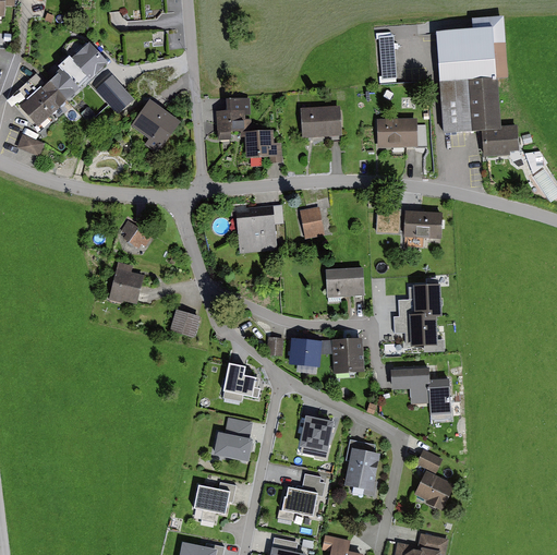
[(0,16),(3,17),(3,7),(14,7),(14,0),(0,0),(0,16)]
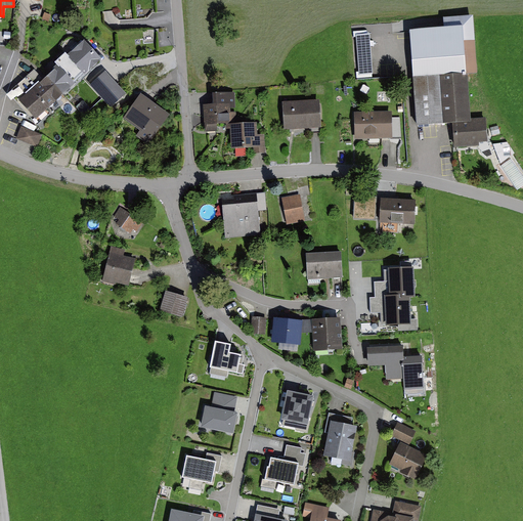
[(443,28),(409,31),(416,126),(451,123),(453,146),(478,144),(478,141),(487,140),(485,117),(470,118),(467,73),(476,73),(473,14),(442,16),(443,28)]
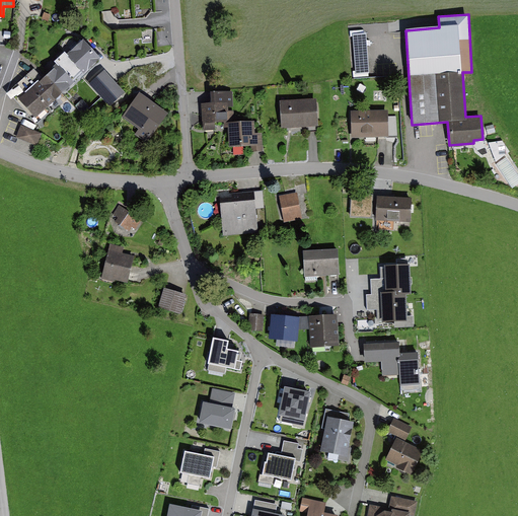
[(368,72),(369,72),(365,31),(352,32),(354,69),(352,69),(353,76),(368,75),(368,72)]
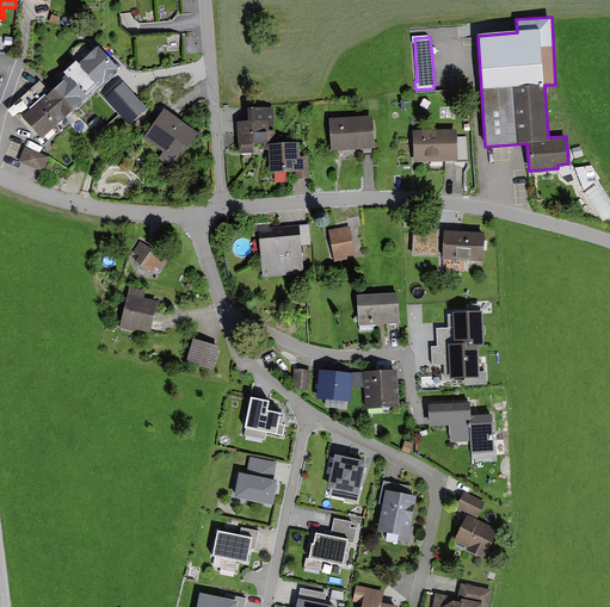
[(97,47),(78,64),(97,86),(98,87),(118,70),(97,47)]
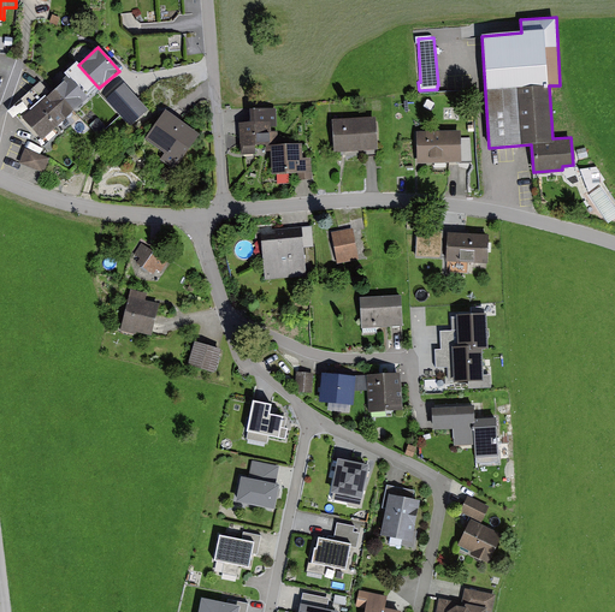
[(83,104),(83,102),(87,99),(86,96),(98,87),(78,65),(76,63),(63,73),(66,76),(60,81),(63,83),(54,90),(74,112),(83,104)]
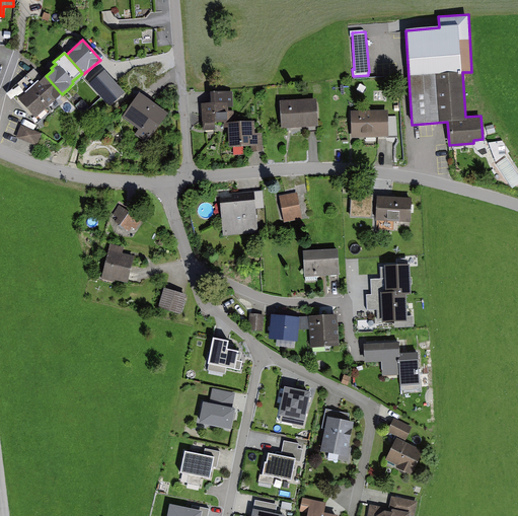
[(43,78),(33,67),(7,90),(35,123),(50,111),(47,106),(54,99),(55,100),(62,94),(46,76),(43,78)]
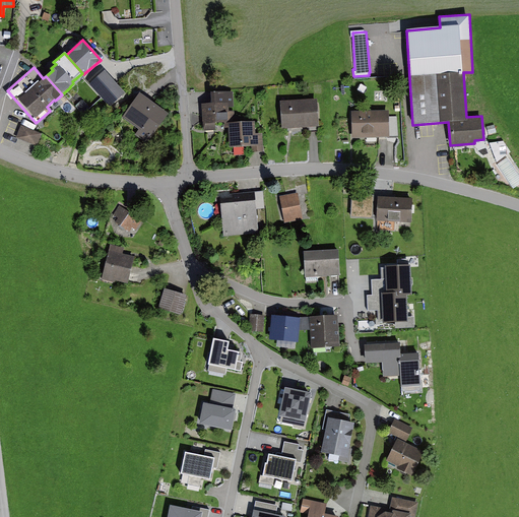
[(125,91),(105,69),(96,76),(89,83),(110,106),(117,99),(125,91)]
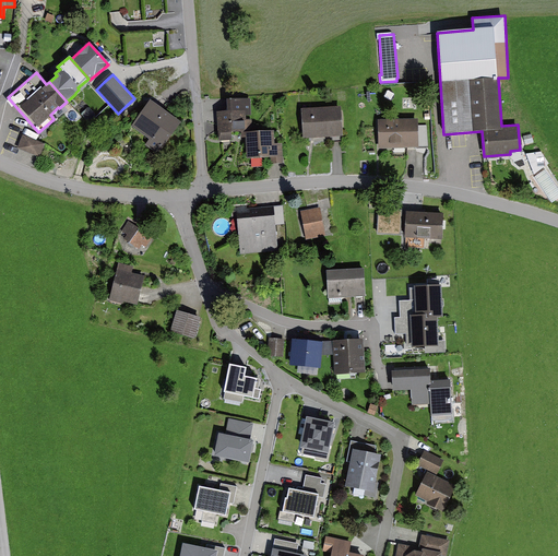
[(250,98),(226,99),(226,110),(216,111),(217,140),(240,139),(240,137),(245,137),(246,157),(270,156),(270,163),(283,162),(282,142),(274,142),(273,130),(251,130),(250,98)]
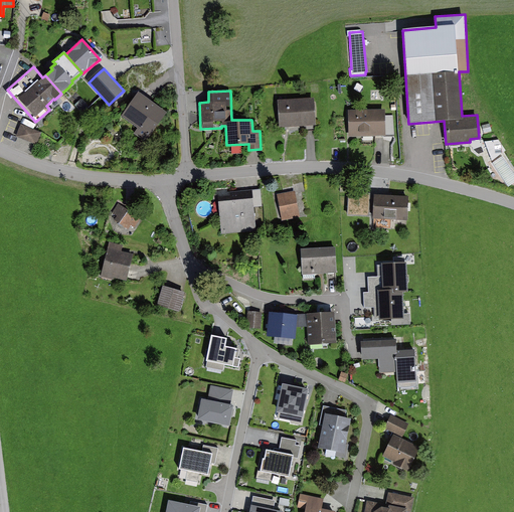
[(166,112),(138,92),(121,115),(150,135),(166,112)]
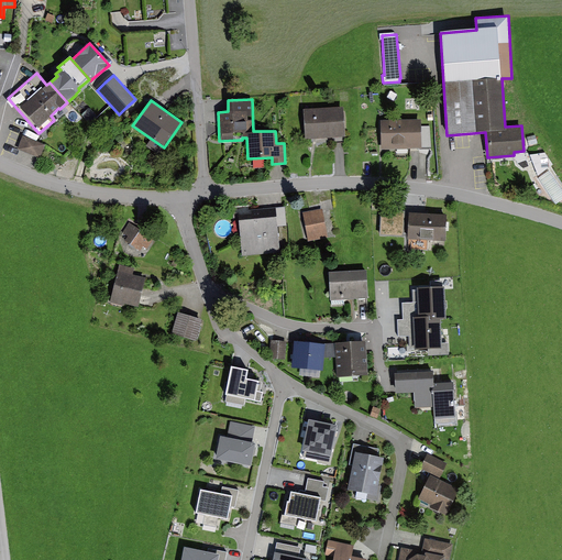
[(343,106),(302,109),(305,139),(344,135),(343,106)]
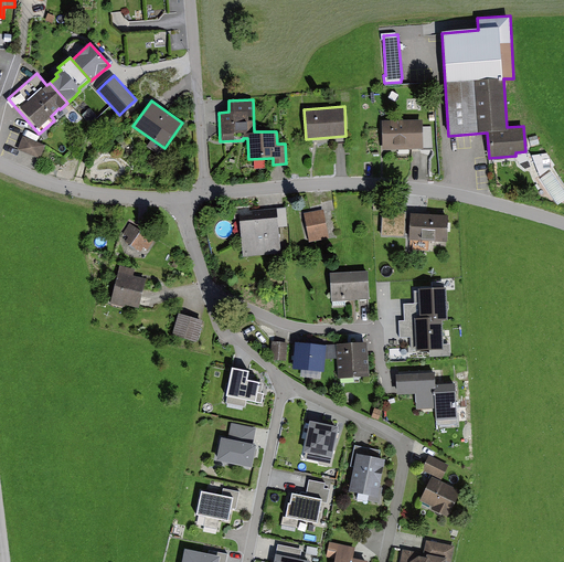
[(381,120),(382,149),(423,148),(422,119),(381,120)]
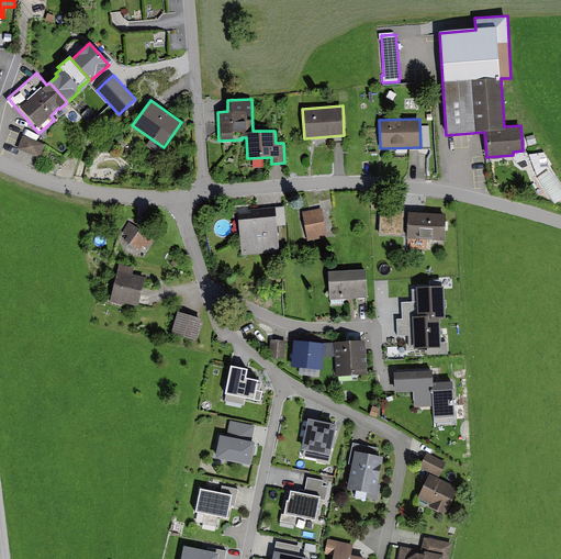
[(44,143),(22,134),(17,147),(38,156),(44,143)]
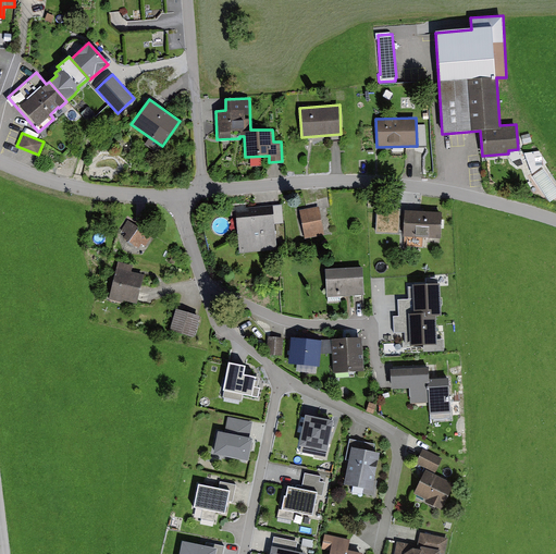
[(528,147),(530,165),(544,163),(542,145),(528,147)]
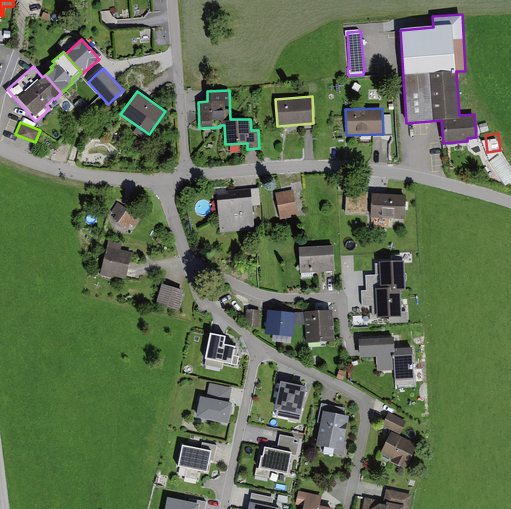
[(259,187),(215,190),(219,231),(253,228),(251,205),(260,205),(259,187)]
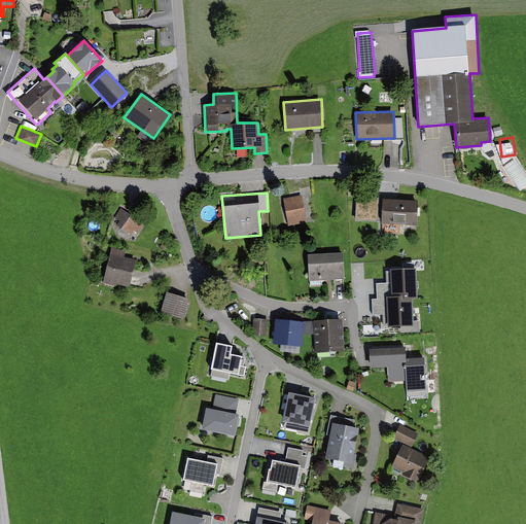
[(301,195),(283,198),(287,224),(306,221),(301,195)]
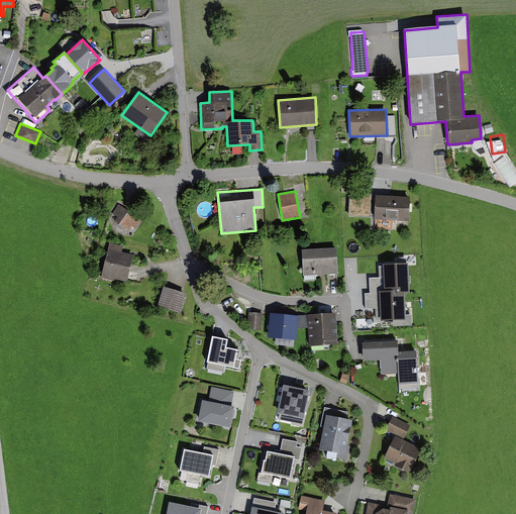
[(348,192),(348,215),(370,215),(371,192),(348,192)]
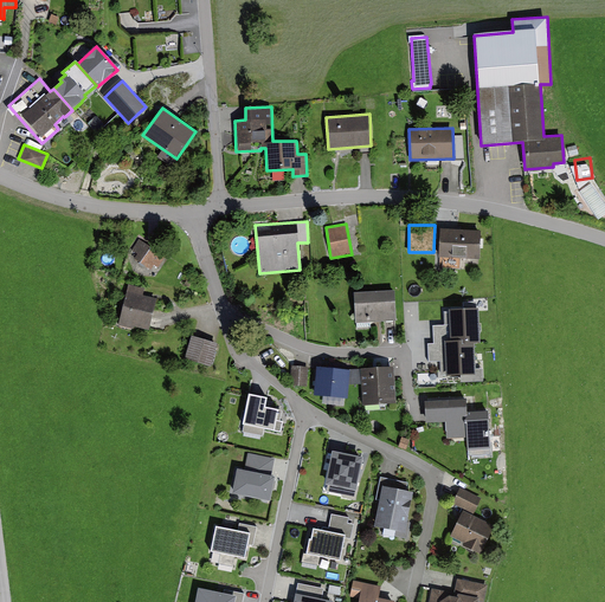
[(480,230),(439,228),(438,257),(478,259),(480,230)]
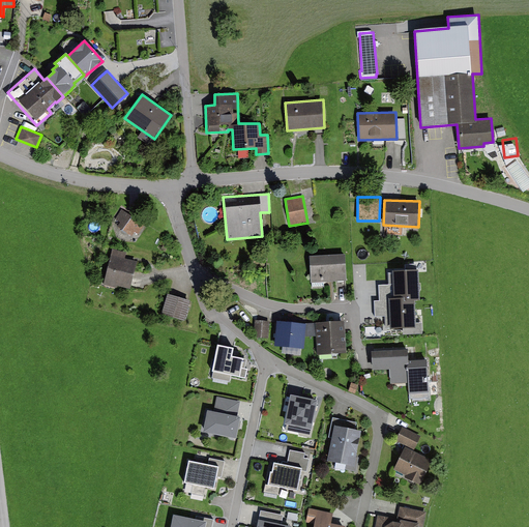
[(144,224),(121,207),(115,217),(119,221),(117,225),(131,235),(135,230),(138,233),(144,224)]
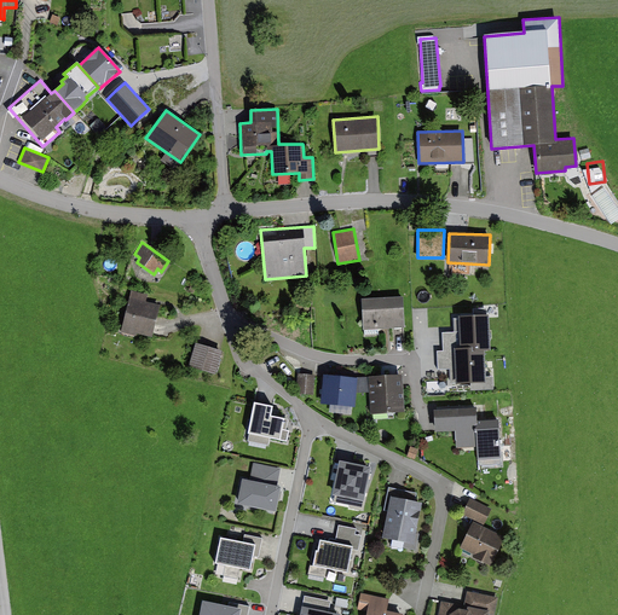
[(146,294),(131,289),(121,328),(120,330),(136,334),(136,331),(151,336),(160,305),(145,301),(146,294)]
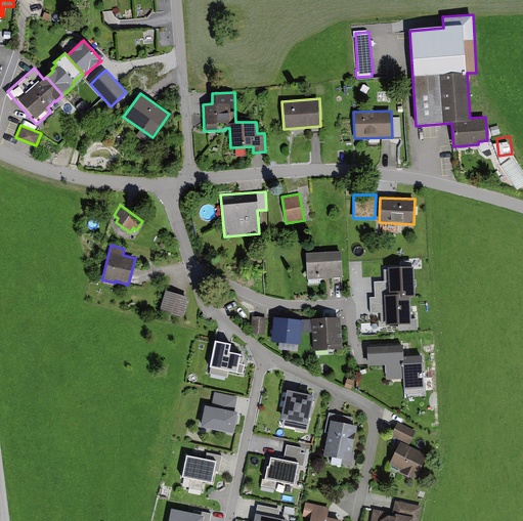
[(341,251),(305,252),(306,278),(342,276),(341,251)]
